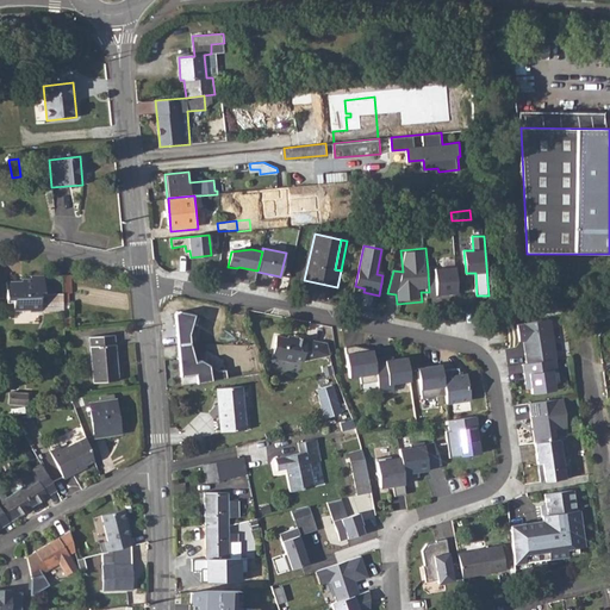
[(458,294),(455,268),(428,271),(429,292),(428,299),(437,298),(437,296),(458,294)]
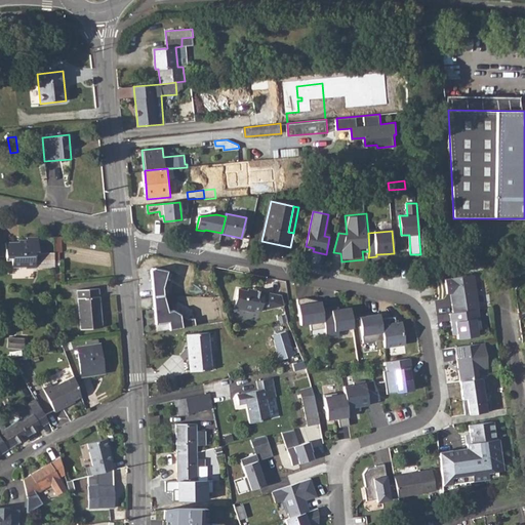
[(14,243),(6,243),(6,258),(12,258),(12,267),(27,267),(27,268),(36,268),(36,253),(39,253),(39,237),(27,238),(28,240),(19,240),(19,244),(14,244),(14,243)]
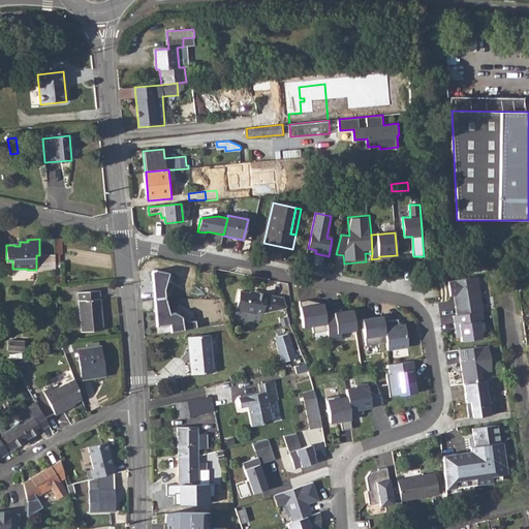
[(412,242),(404,243),(405,252),(412,252),(412,242)]
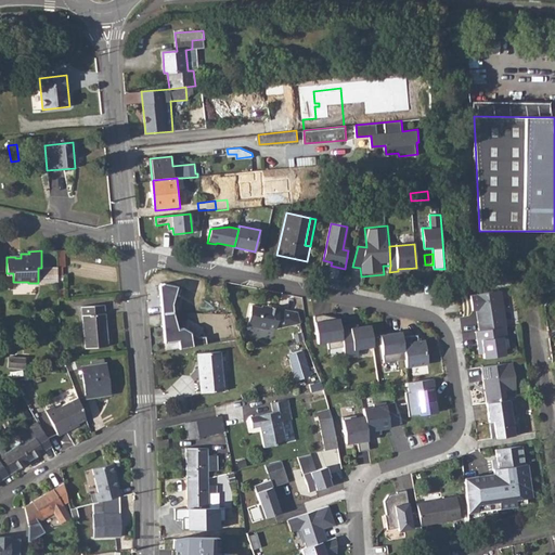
[(165,281),(158,286),(167,339),(181,337),(182,347),(205,344),(204,336),(199,337),(181,326),(178,330),(171,302),(178,285),(165,281)]
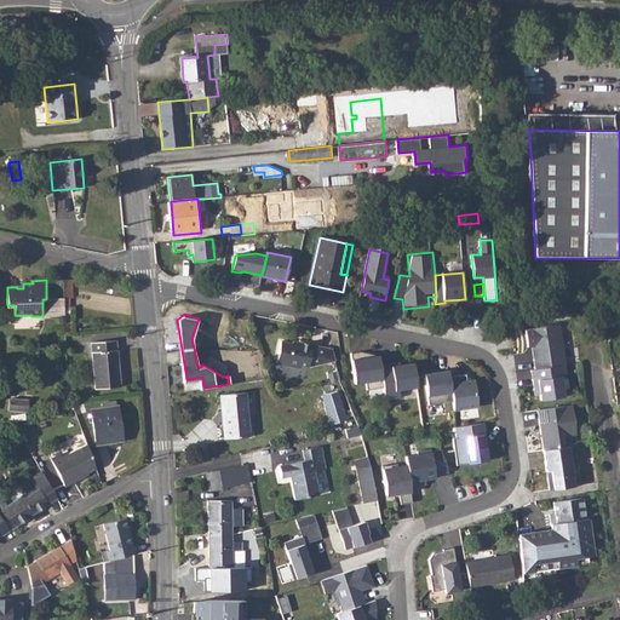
[(564,365),(566,365),(560,323),(526,328),(528,346),(532,346),(534,345),(537,359),(534,359),(535,369),(564,365)]
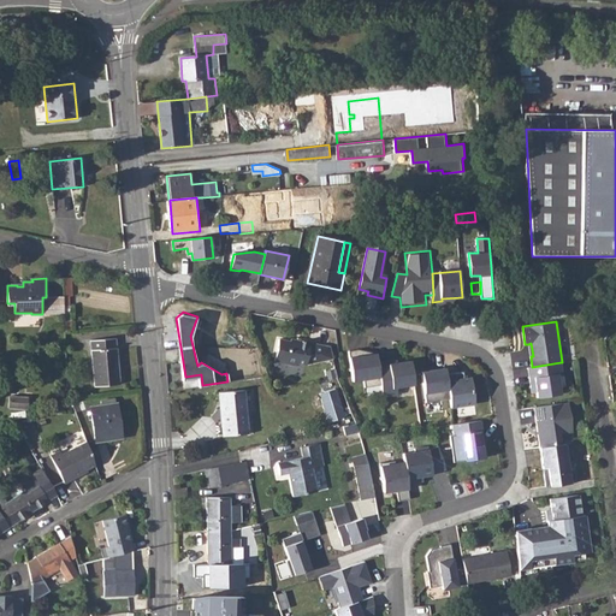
[(114,338),(90,341),(95,388),(119,385),(114,338)]
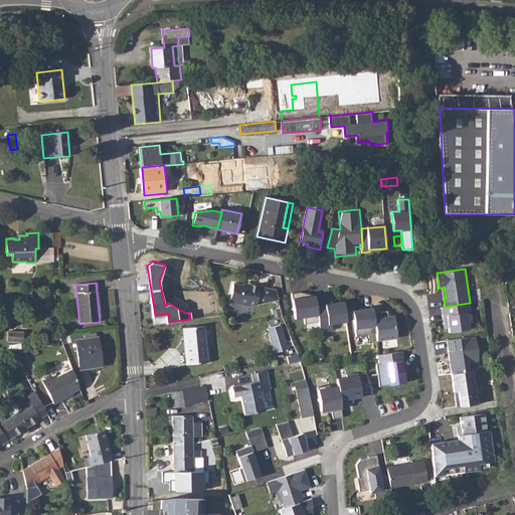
[(243,285),(233,283),(230,302),(247,306),(248,303),(256,305),(279,300),(277,290),(260,286),(243,283),(243,285)]
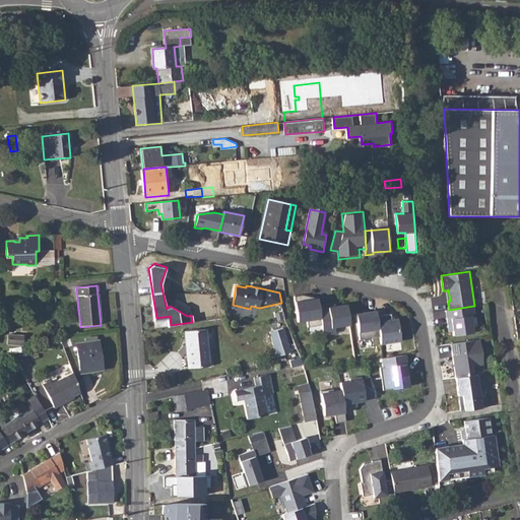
[(319,306),(318,298),(309,297),(309,300),(304,300),(303,295),(295,296),(298,322),(307,320),(308,327),(322,325),(319,306)]
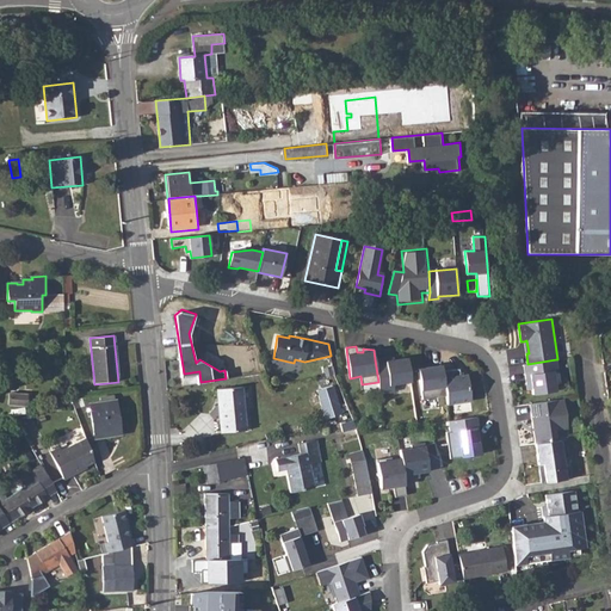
[(386,358),(375,359),(378,382),(380,394),(395,392),(394,384),(412,382),(408,358),(387,360),(386,358)]
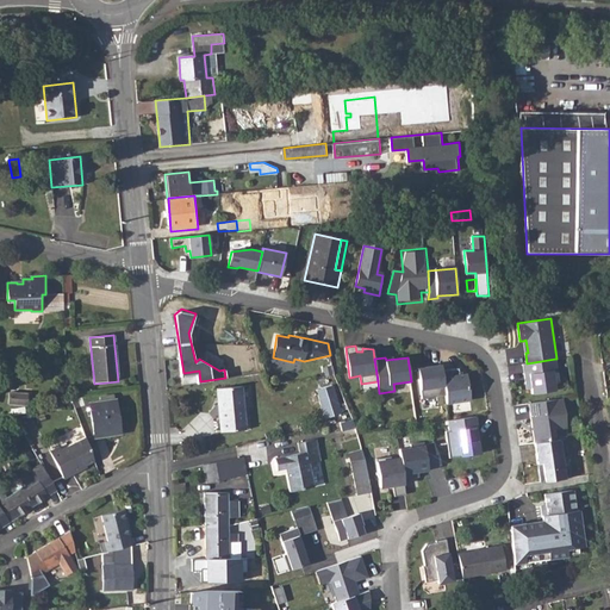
[(527,363),(523,363),(527,385),(530,385),(531,388),(531,393),(555,390),(553,371),(558,369),(555,359),(527,363)]
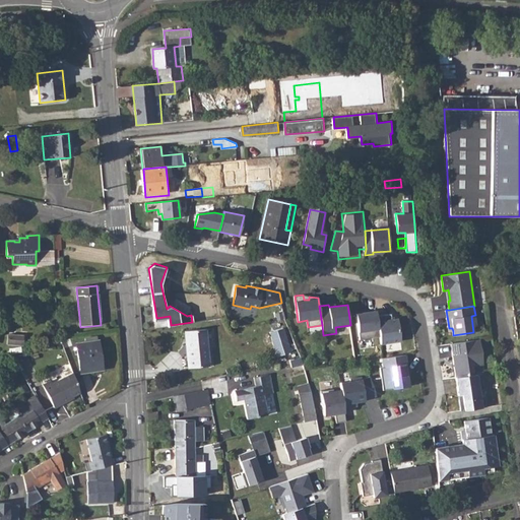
[(377,316),(376,310),(363,312),(361,315),(356,316),(360,339),(380,336),(377,316)]
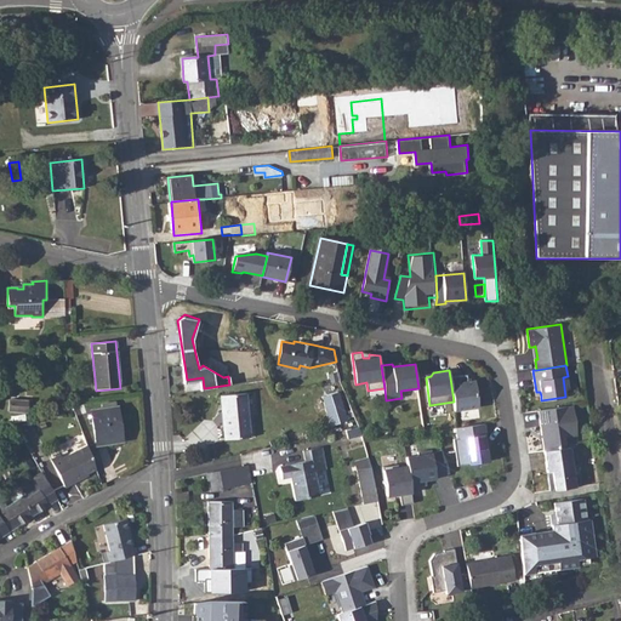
[(467,375),(450,377),(454,402),(455,410),(479,406),(476,380),(468,381),(467,375)]
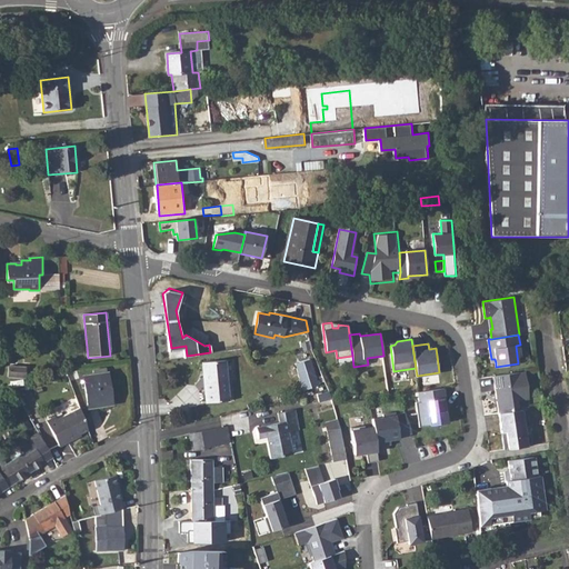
[(311,358),(297,361),(306,388),(319,383),(311,358)]
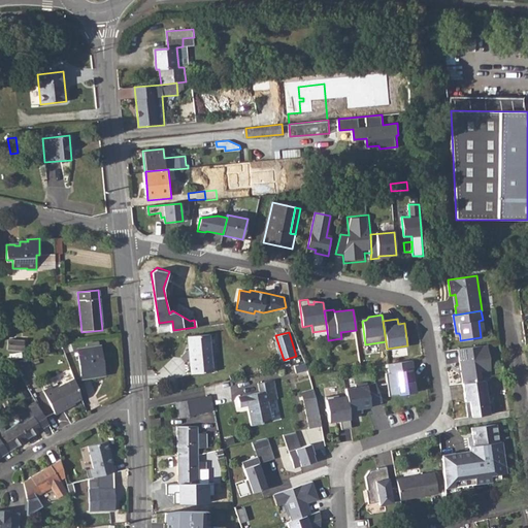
[(212,371),(209,334),(189,336),(192,372),(212,371)]
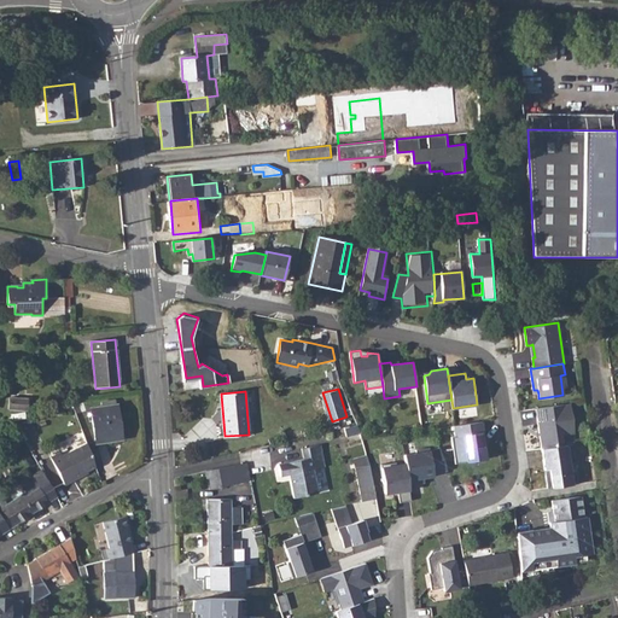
[(10,397),(9,410),(27,412),(28,398),(10,397)]
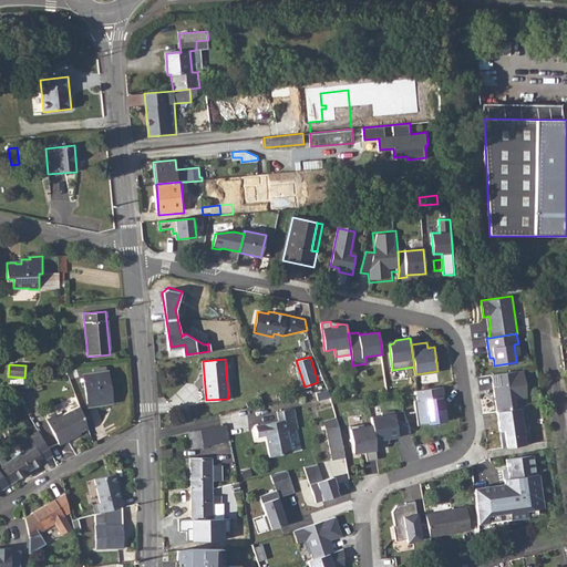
[(492,374),(497,411),(516,409),(515,399),(527,398),(523,370),(492,374)]
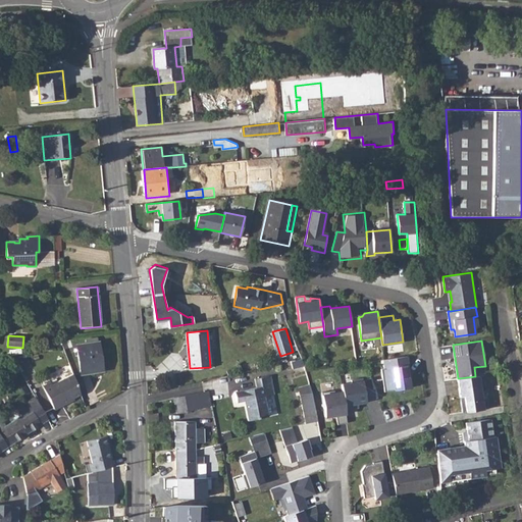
[(99,343),(76,346),(82,375),(103,371),(99,343)]
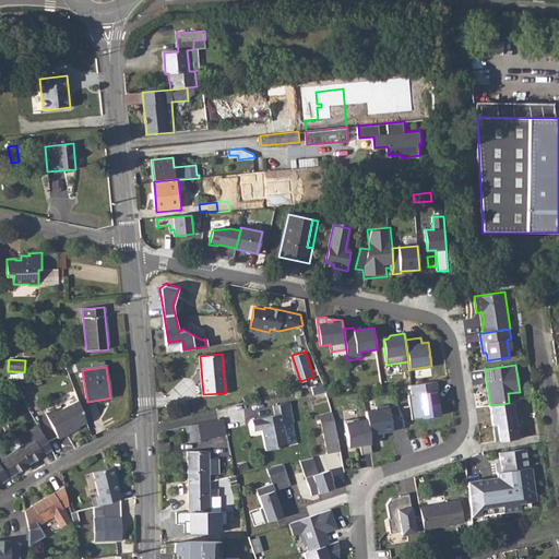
[(437,381),(411,385),(412,394),(408,395),(413,419),(442,415),(440,402),(438,402),(436,392),(438,391),(437,381)]
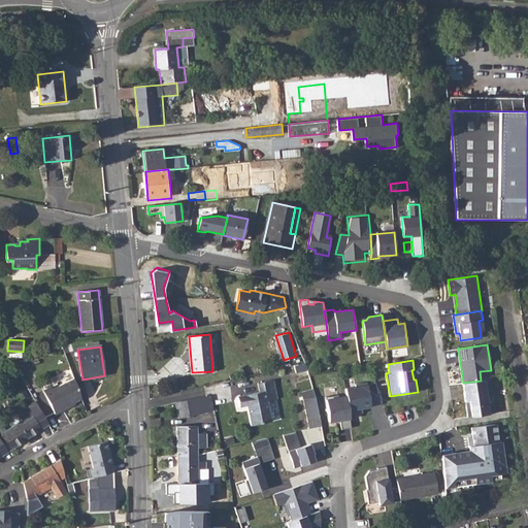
[(305,362),(295,365),(297,373),(307,369),(305,362)]
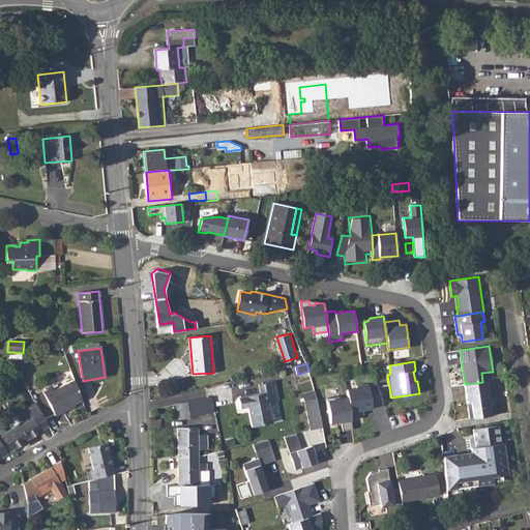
[(51,388),(42,392),(55,416),(70,408),(69,406),(81,400),(74,380),(52,391),(51,388)]
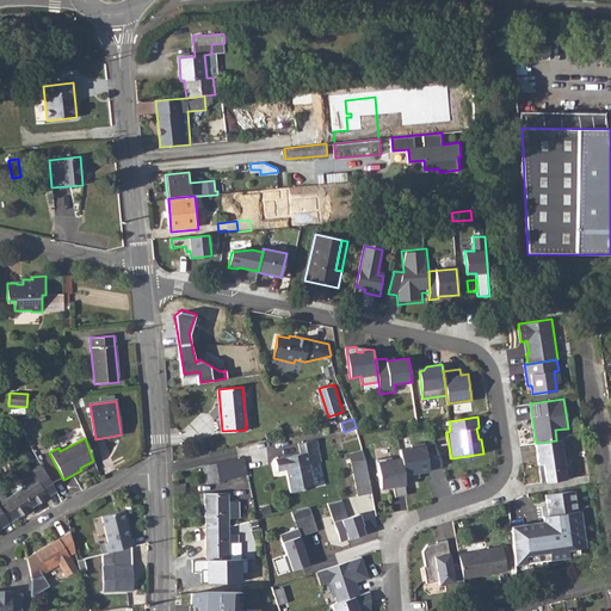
[(539,469),(542,482),(572,479),(571,464),(565,466),(562,454),(568,452),(566,438),(556,440),(536,443),(538,464),(543,463),(544,469),(539,469)]
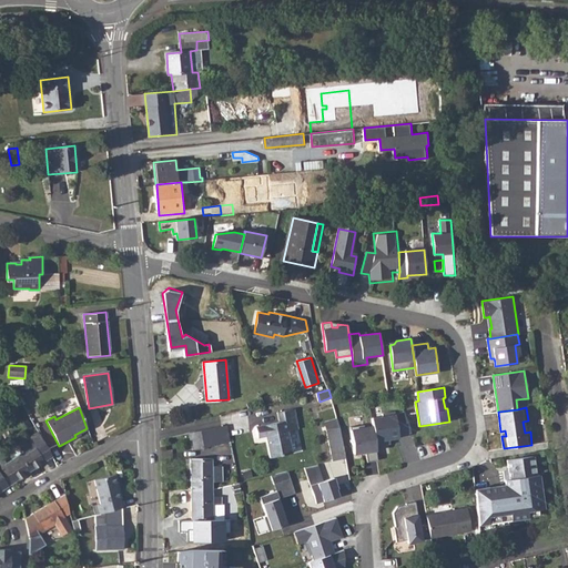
[(270,423),(246,427),(249,438),(256,437),(260,457),(282,454),(279,433),(288,430),(285,409),(269,413),(270,423)]
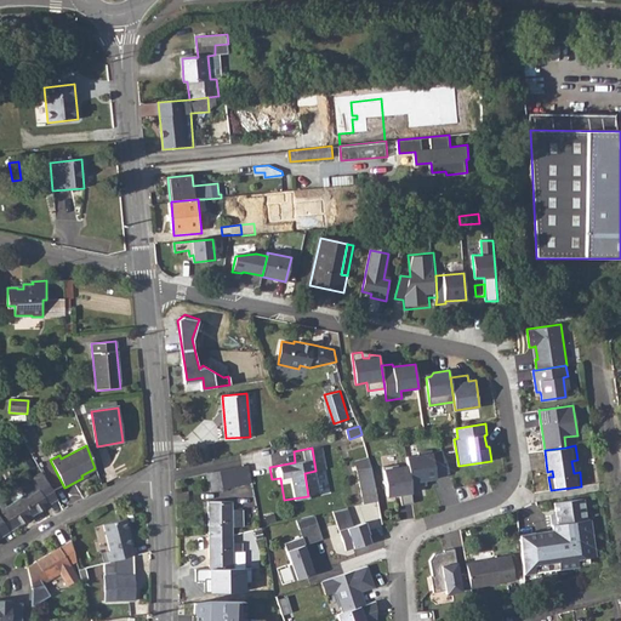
[(419,455),(406,457),(408,466),(411,486),(427,484),(426,480),(436,479),(436,477),(450,472),(442,450),(432,453),(432,450),(419,453),(419,455)]
